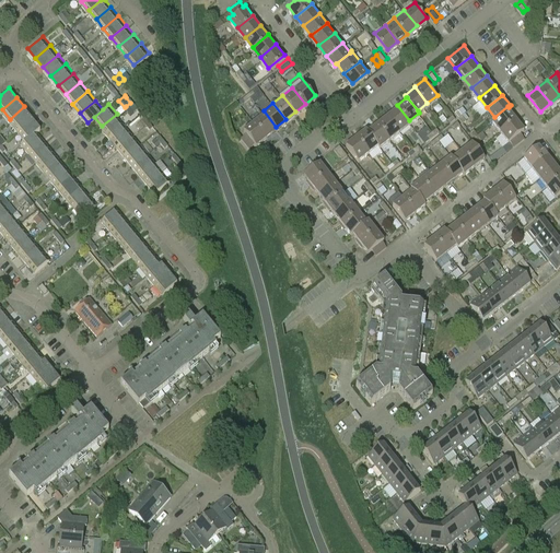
[(409,120),(397,105),(387,113),(399,128),(409,120)]
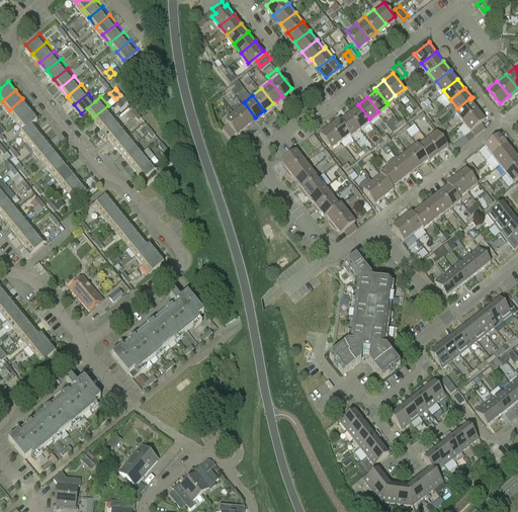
[(9,110),(15,118),(29,107),(22,98),(9,110)]
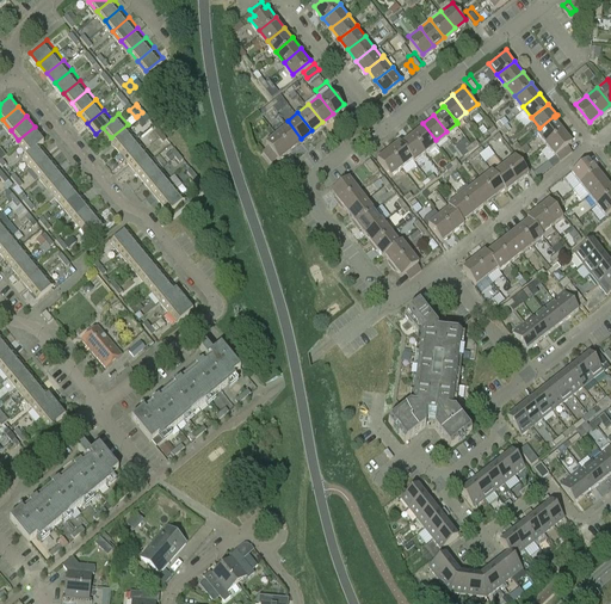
[(545,140),(562,127),(555,117),(554,116),(539,128),(537,129),(545,140)]
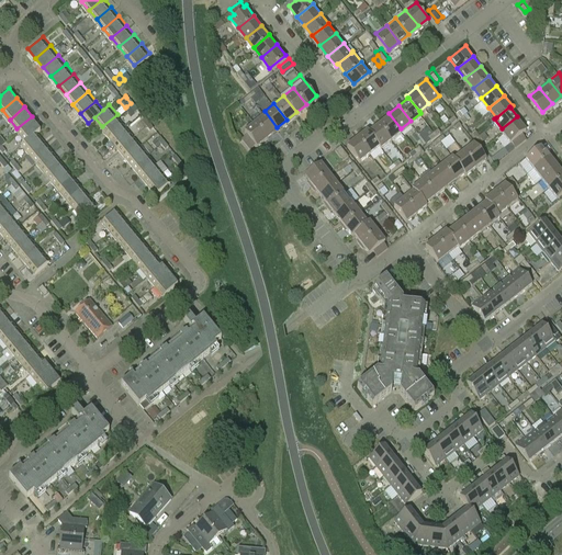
[(255,119),(267,135),(277,127),(265,111),(255,119)]
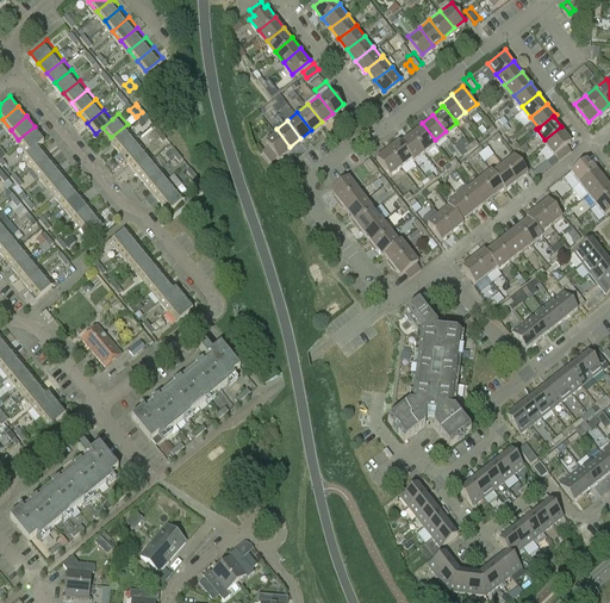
[(422,123),(411,131),(424,148),(435,140),(422,123)]
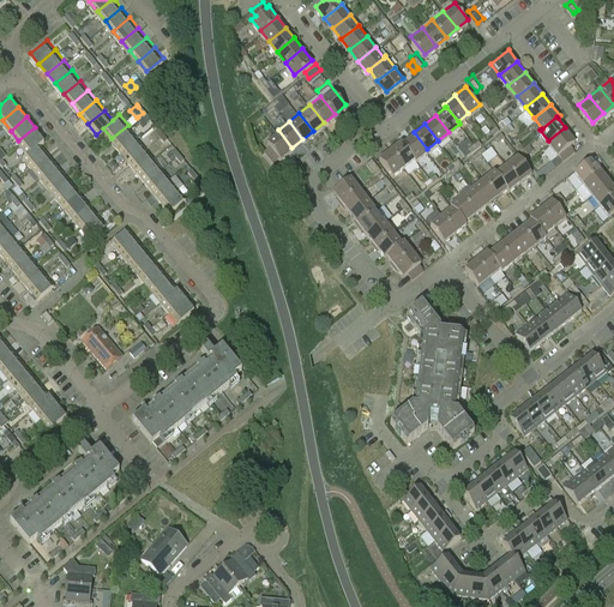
[(128,125),(112,138),(120,149),(136,134),(134,133),(128,125)]
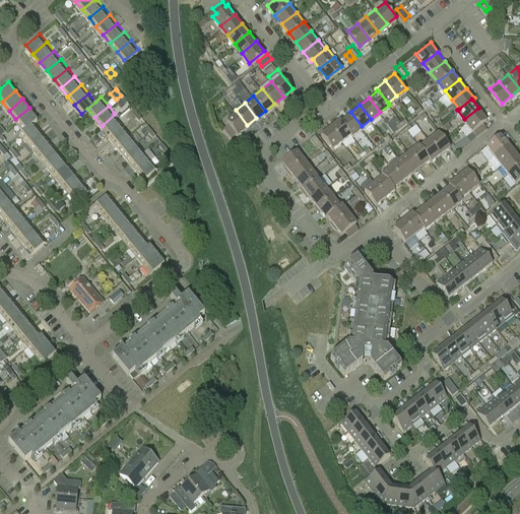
[(37,116),(29,108),(15,119),(22,127),(22,128),(33,119),(34,120),(37,116)]
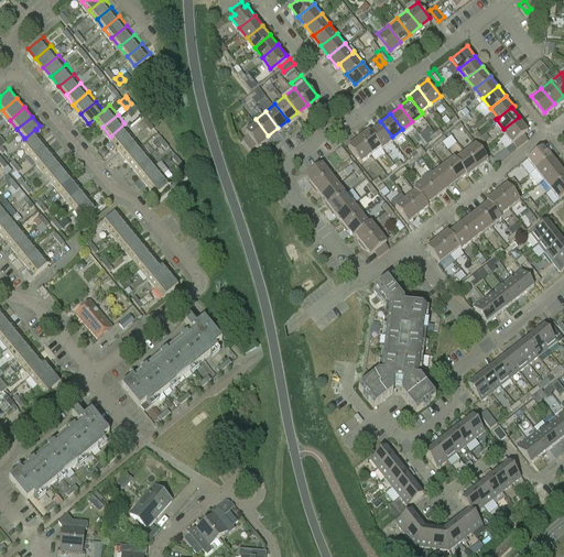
[(517,144),(528,135),(523,130),(528,127),(519,117),(503,129),(511,140),(512,139),(517,143),(517,144)]
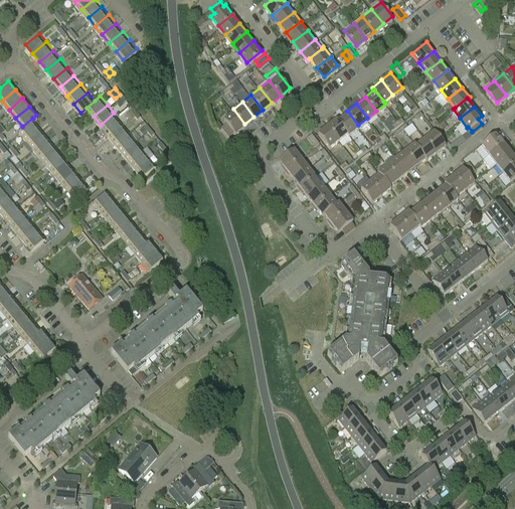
[(235,131),(244,124),(233,109),(223,117),(226,120),(221,123),(229,133),(233,130),(235,131)]
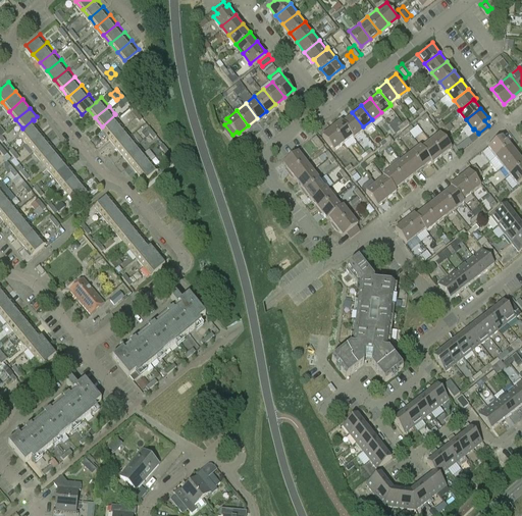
[(354,135),(363,126),(352,112),(343,119),(353,133),(352,133),(354,135)]
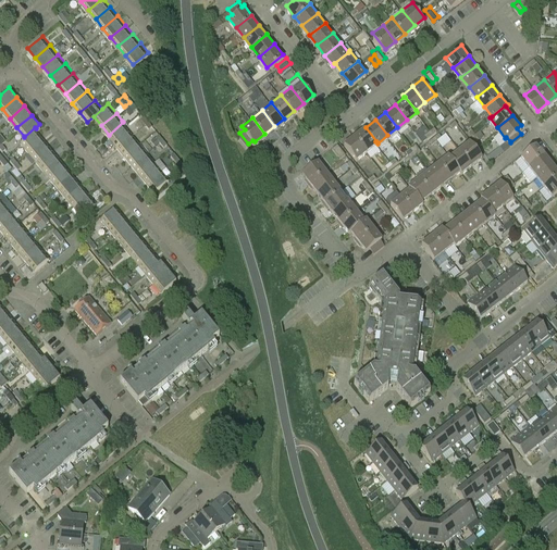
[(131,132),(123,122),(109,135),(115,144),(131,132)]
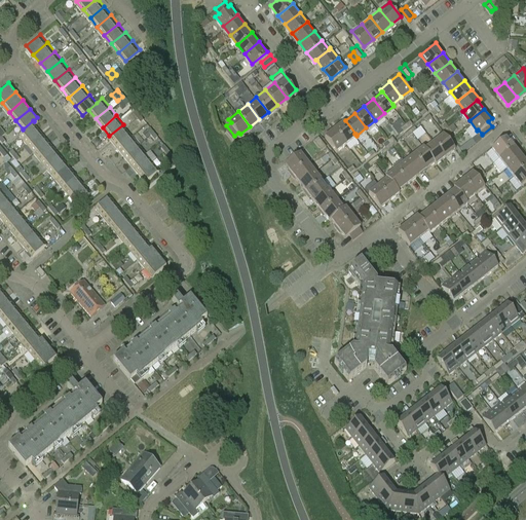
[(343,118),(334,125),(346,141),(354,134),(355,134),(345,120),(343,118)]
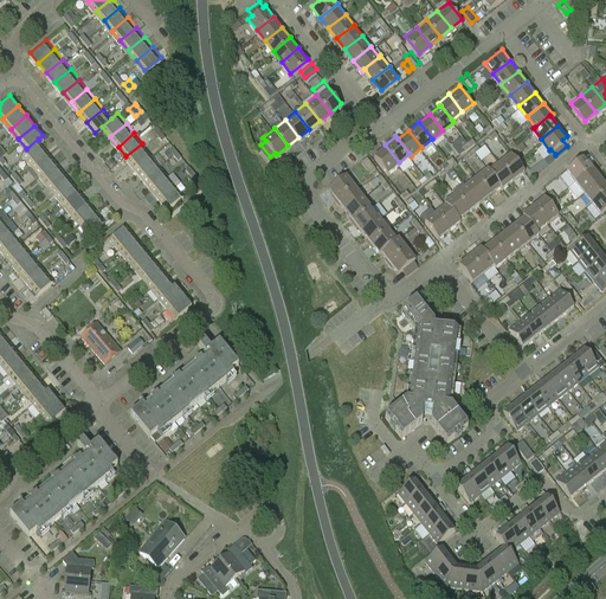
[(457,137),(451,142),(458,150),(469,142),(466,139),(461,142),(457,137)]
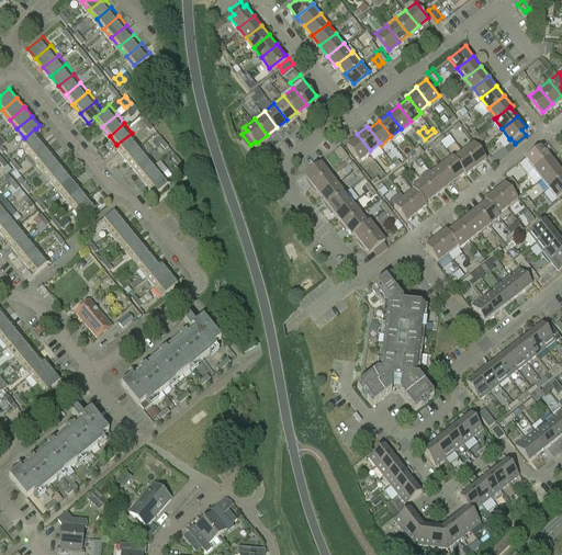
[(20,140),(29,150),(44,138),(36,129),(35,128),(24,138),(24,137),(20,140)]
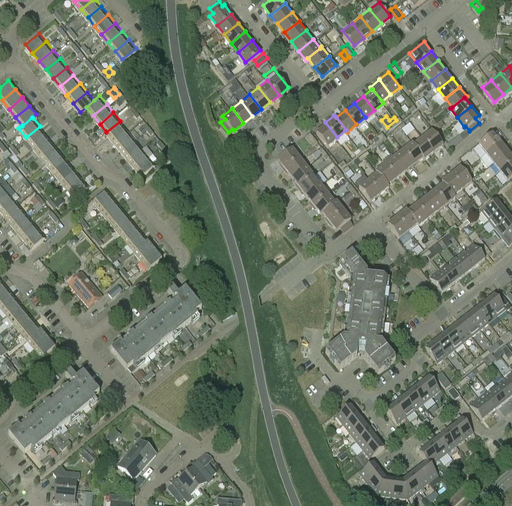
[(120,121),(106,132),(113,140),(127,129),(120,121)]
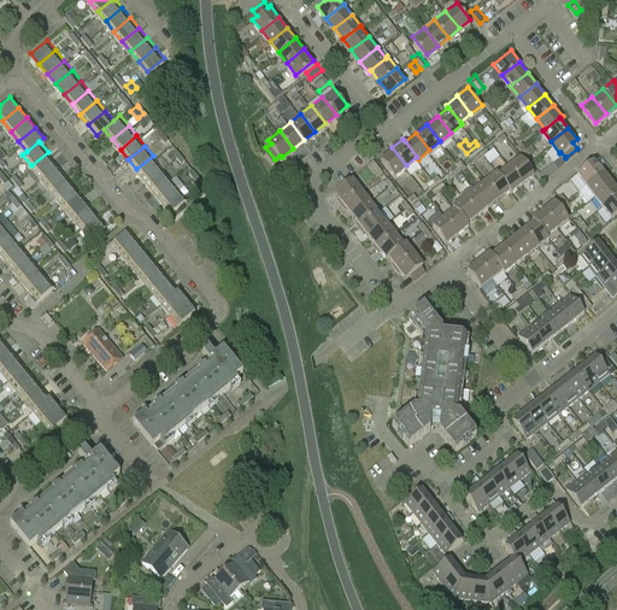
[(394,174),(406,165),(392,147),(381,157),(394,174)]
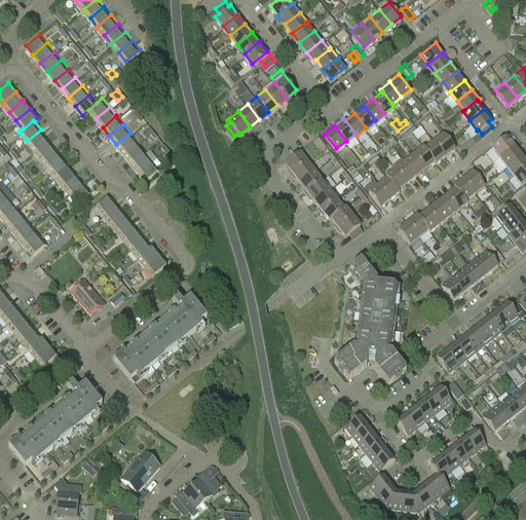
[(48,138),(41,130),(27,141),(34,150),(48,138)]
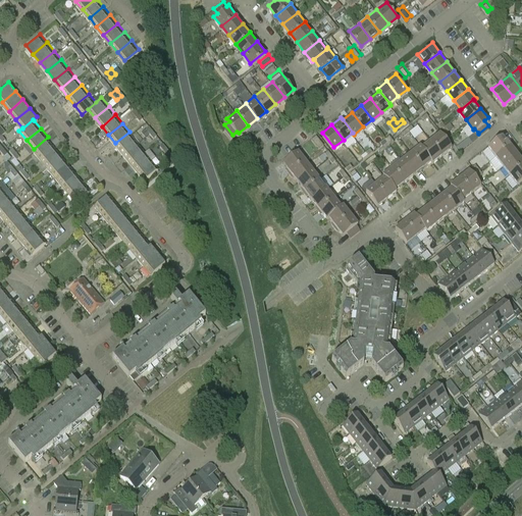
[(468,134),(471,138),(477,133),(474,129),(473,130),(468,134)]
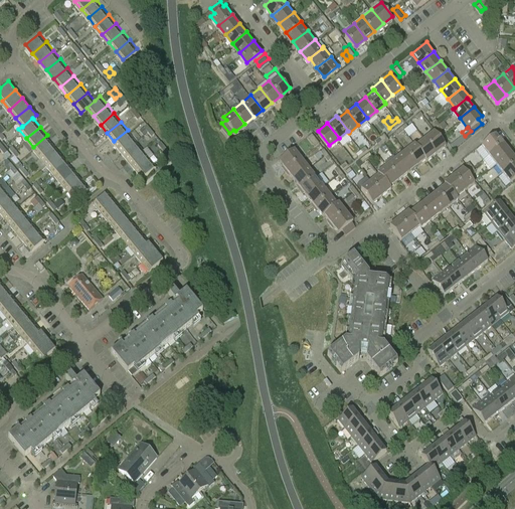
[(434,128),(424,135),(436,150),(446,143),(434,128)]
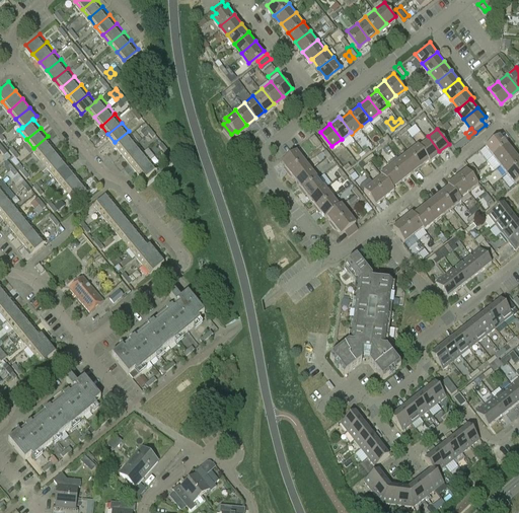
[(136,139),(129,131),(115,142),(122,151),(136,139)]
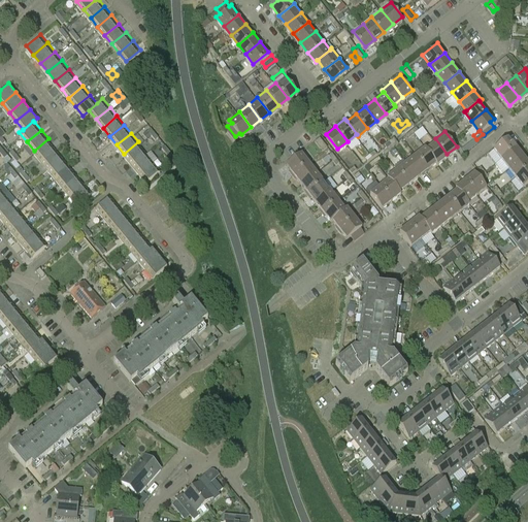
[(327,142),(320,133),(315,137),(322,147),(327,142)]
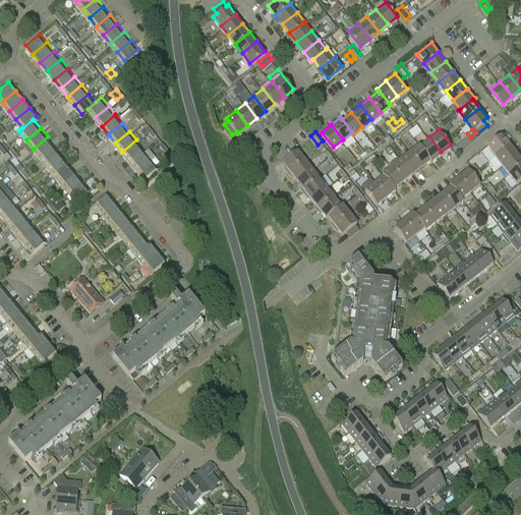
[(495,153),(509,141),(502,131),(486,144),(495,153)]
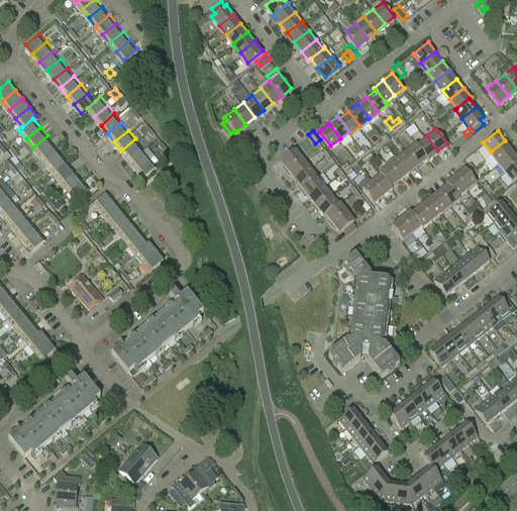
[(33,147),(40,156),(54,144),(47,135),(33,147)]
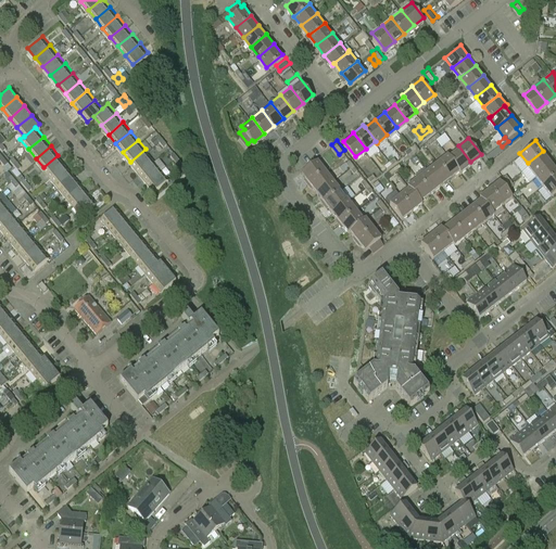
[(460,169),(470,162),(458,145),(449,153),(459,167),(460,169)]
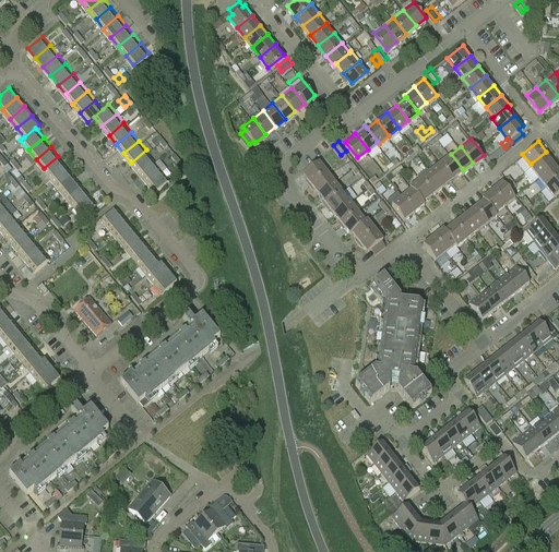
[(146,150),(131,163),(139,171),(154,159),(146,150)]
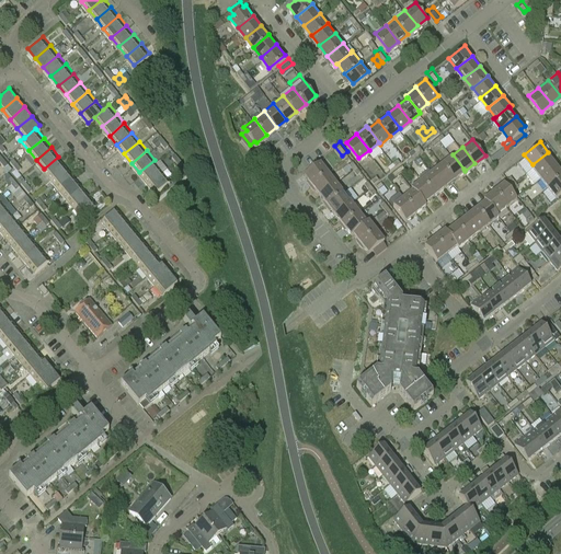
[(454,176),(464,169),(453,154),(451,152),(442,160),(454,176)]
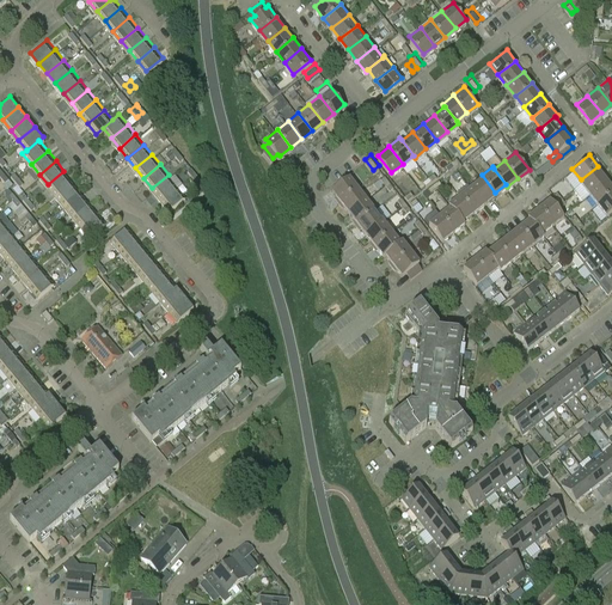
[(581,179),(575,184),(583,195),(589,190),(606,177),(598,166),(581,179)]
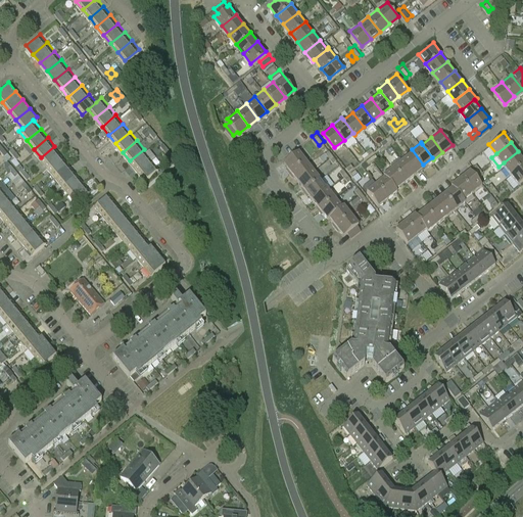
[(61,154),(54,146),(41,157),(47,166),(61,154)]
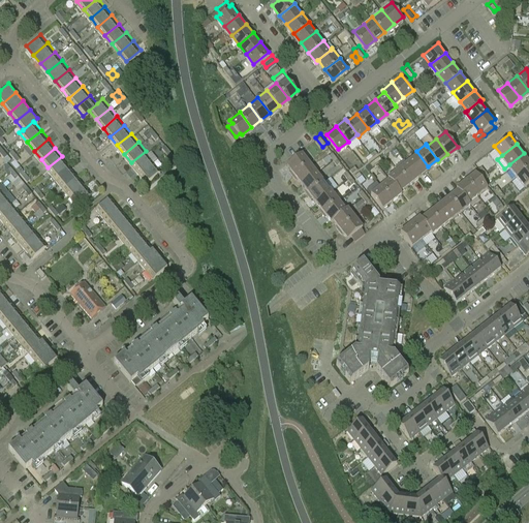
[(286,161),(294,172),(309,159),(302,150),(286,161)]
